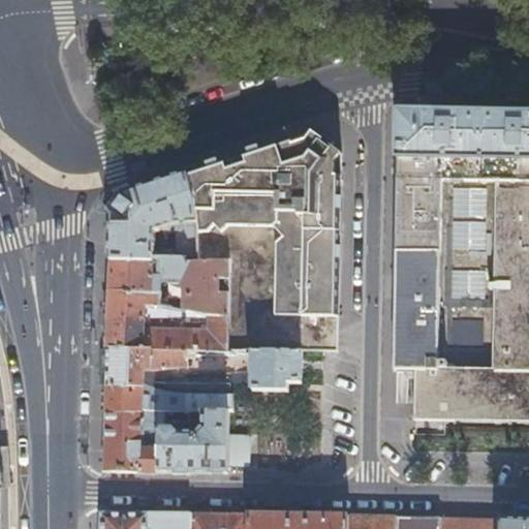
[(398,111),(396,248),(439,249),(441,179),(528,179),(528,112),(501,112),(477,112),(456,111),(415,111),(398,111)]
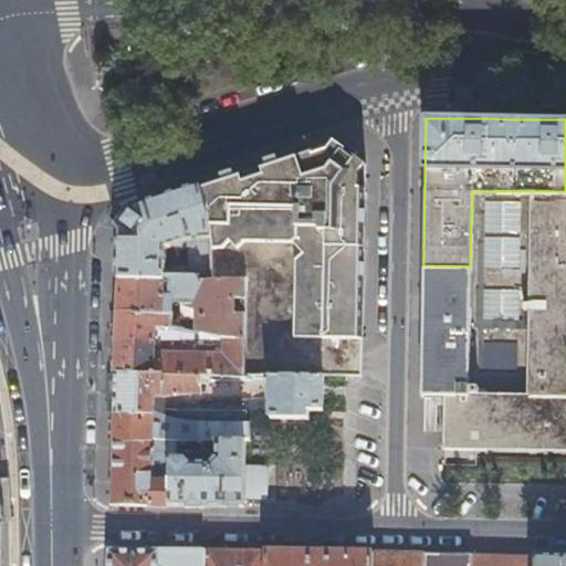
[(352,371),(362,371),(364,224),(365,160),(334,138),(269,160),(199,184),(210,238),(211,250),(305,245),(310,325),(328,325),(328,371),(352,371)]
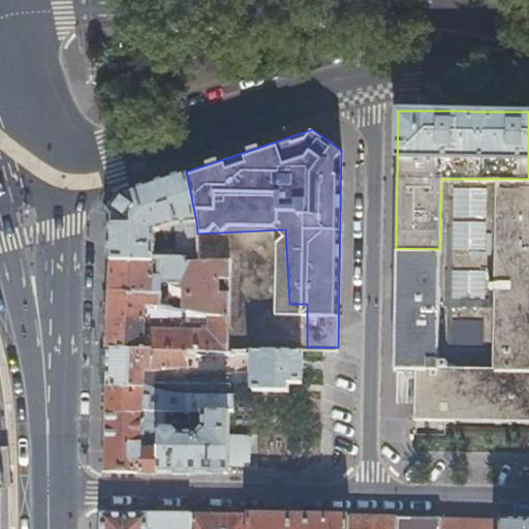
[(152,255),(153,254),(154,230),(160,228),(162,235),(178,230),(178,224),(196,222),(186,172),(158,181),(125,191),(116,203),(110,212),(109,243),(109,258),(151,259),(152,255)]
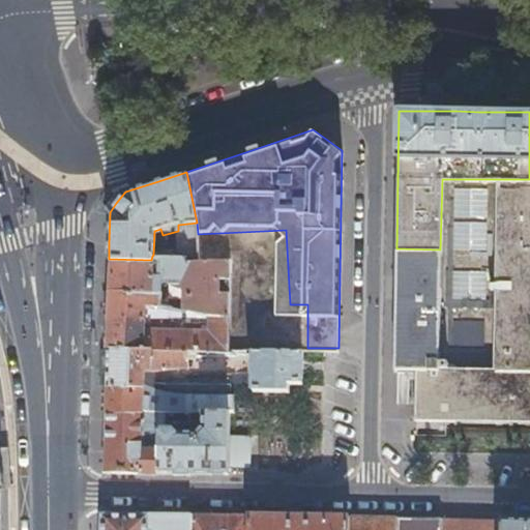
[(440,249),(396,248),(396,272),(393,285),(394,286),(395,285),(396,285),(394,369),(416,369),(415,418),(529,419),(529,179),(442,179),(440,249)]
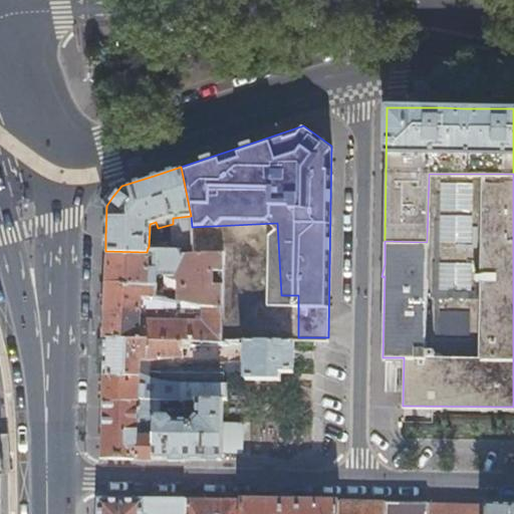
[(178,228),(192,227),(191,216),(173,218),(173,224),(158,228),(156,222),(150,224),(149,247),(175,246),(174,233),(178,228)]
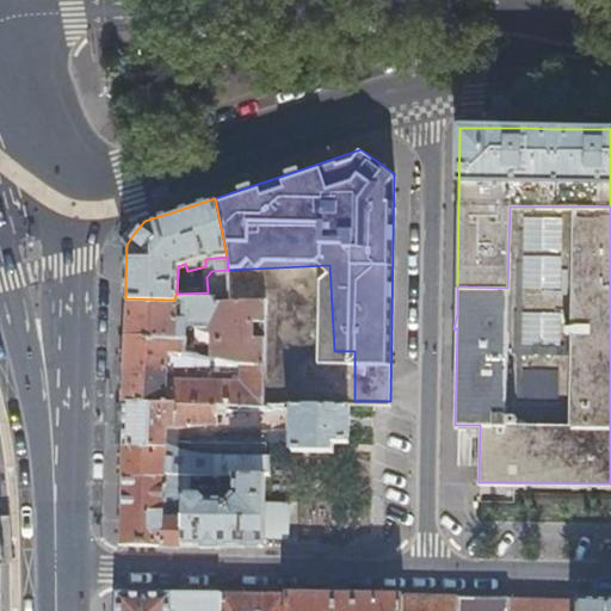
[(242,364),(264,368),(263,297),(229,297),(228,270),(211,271),(207,277),(208,292),(177,294),(176,295),(174,300),(125,298),(125,300),(127,300),(125,319),(170,319),(170,316),(181,315),(216,313),(216,358),(242,364)]
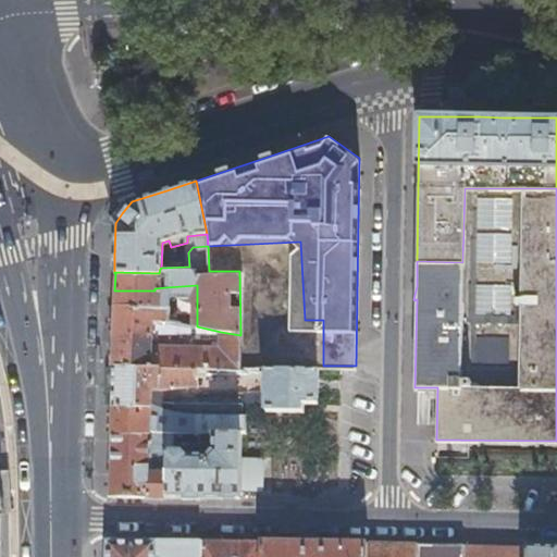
[(114,291),(114,305),(165,305),(165,287),(155,288),(155,291),(114,291)]
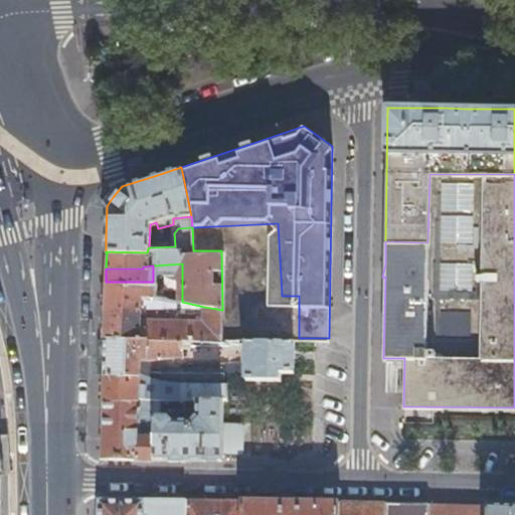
[(104,337),(219,339),(222,339),(222,310),(204,307),(203,321),(145,319),(145,311),(142,309),(142,297),(156,297),(156,296),(155,283),(153,282),(106,282),(106,296),(104,337)]
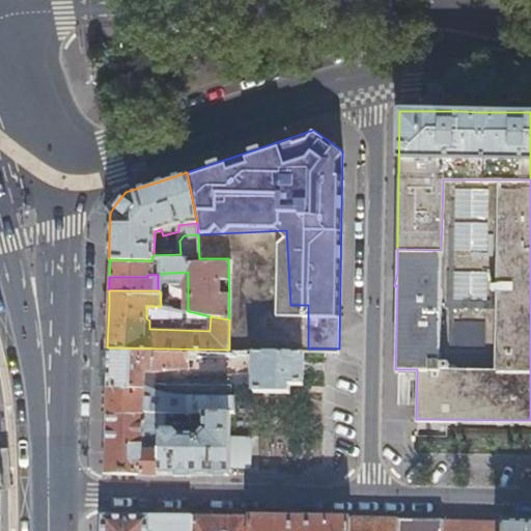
[(226,350),(107,347),(100,347),(99,359),(99,369),(107,369),(106,383),(144,384),(145,369),(176,367),(176,373),(193,372),(193,369),(211,368),(211,363),(227,362),(226,350)]
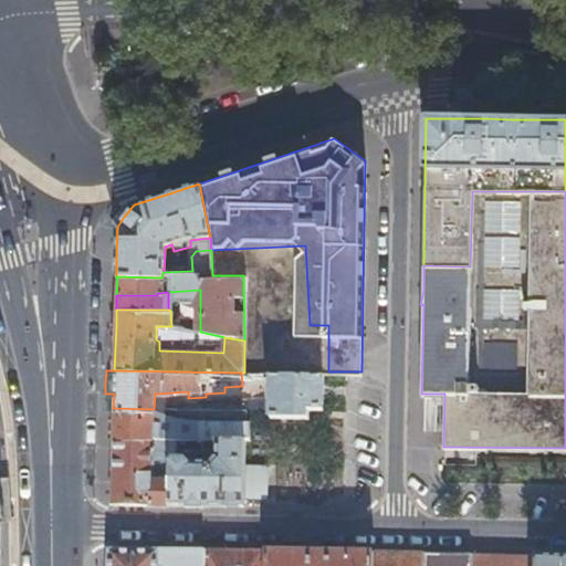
[(270,373),(270,408),(270,415),(305,415),(305,408),(322,408),(322,374),(270,373)]
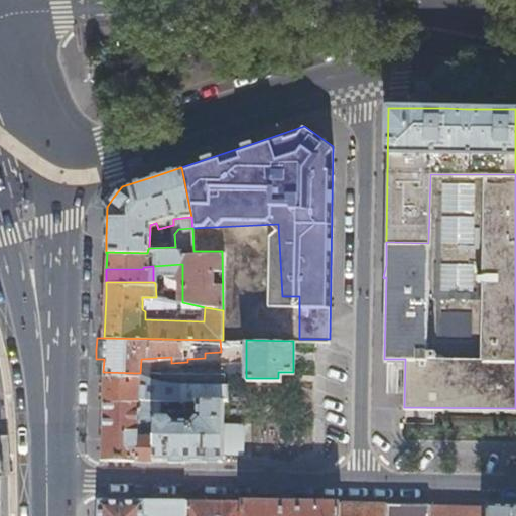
[(102,397),(155,398),(188,398),(222,399),(226,399),(226,383),(185,383),(164,380),(145,373),(140,373),(103,372),(103,384),(102,397)]
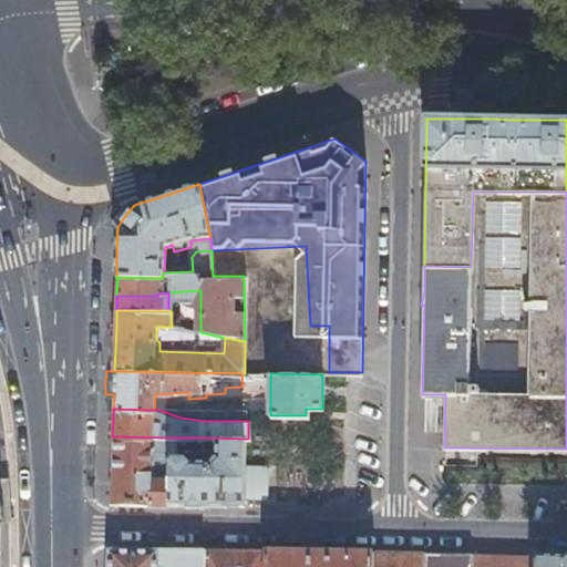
[(169,465),(171,460),(165,460),(165,451),(171,451),(171,437),(112,436),(112,470),(111,503),(169,504),(169,474),(152,474),(152,464),(169,465)]
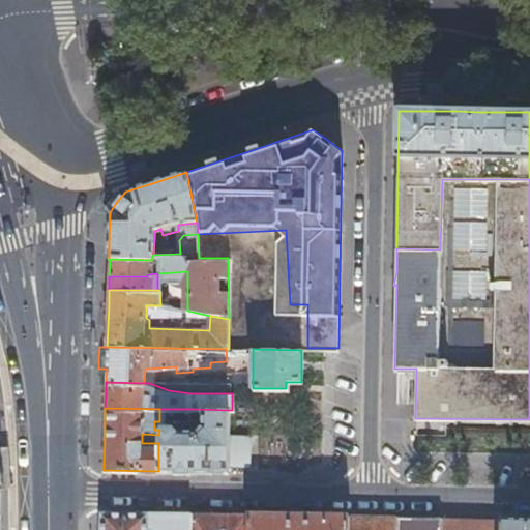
[(160,430),(159,430),(158,435),(158,443),(158,471),(227,472),(228,410),(194,409),(194,416),(201,416),(201,424),(195,430),(176,430),(173,427),(166,427),(160,427),(160,430)]
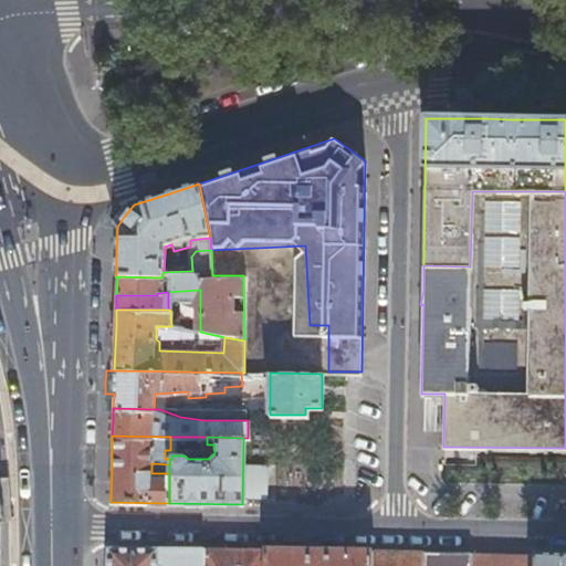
[(264,500),(268,465),(247,463),(243,498),(264,500)]
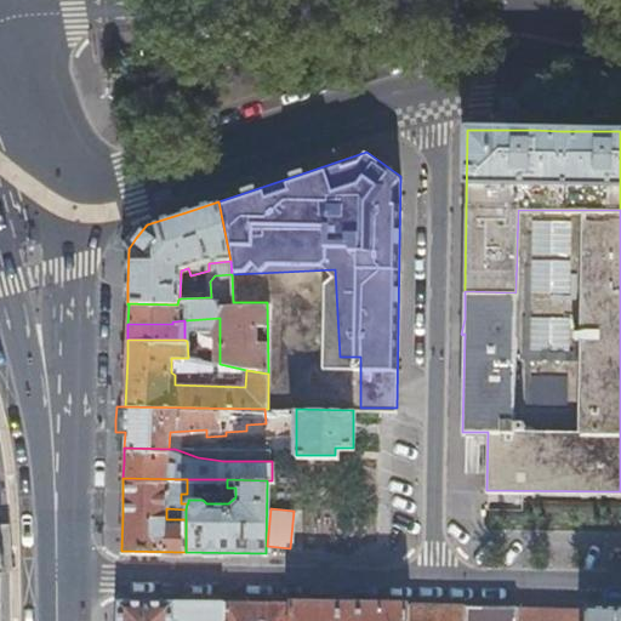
[(172,620),(223,620),(223,602),(119,600),(119,607),(119,611),(118,620),(172,620)]
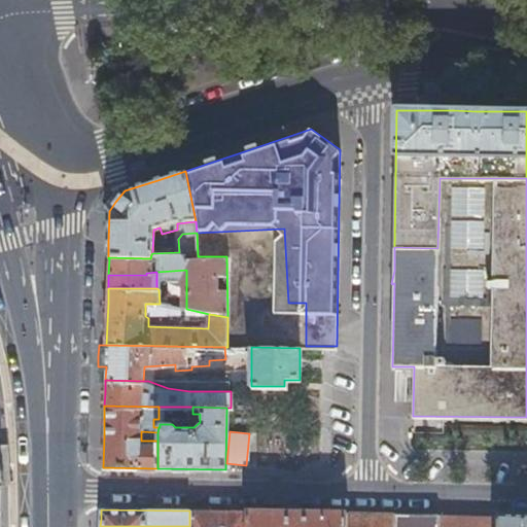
[(244,526),(245,512),(189,511),(189,526),(188,526),(244,526)]
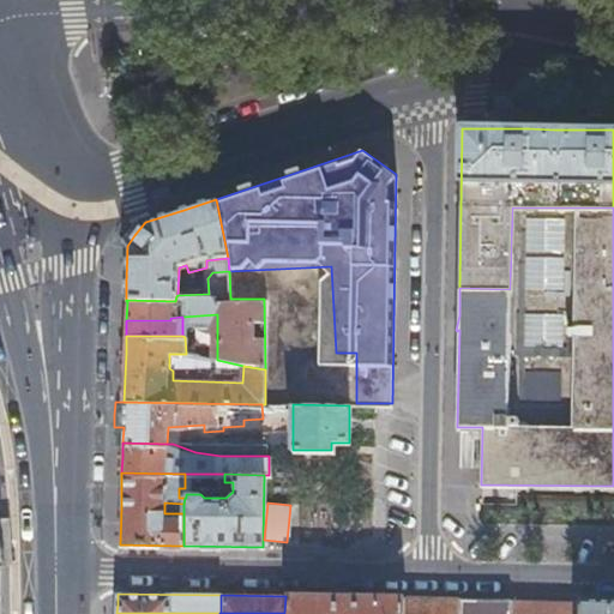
[(402,613),(402,599),(286,596),(284,613),(402,613)]
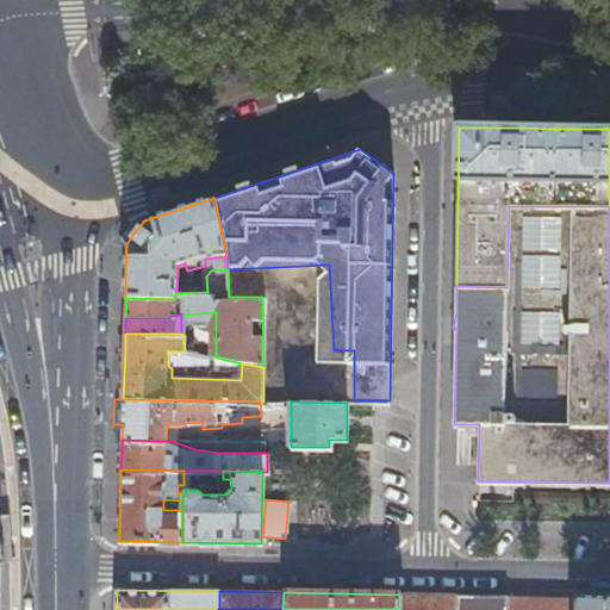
[(505,609),(506,596),(399,595),(399,609),(505,609)]
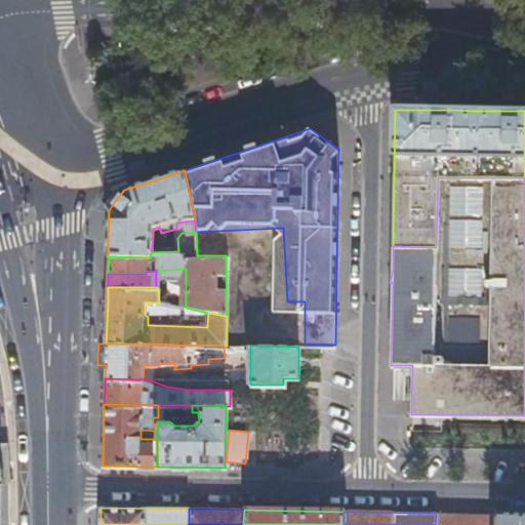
[(495,524),(495,514),(436,513),(435,524),(495,524)]
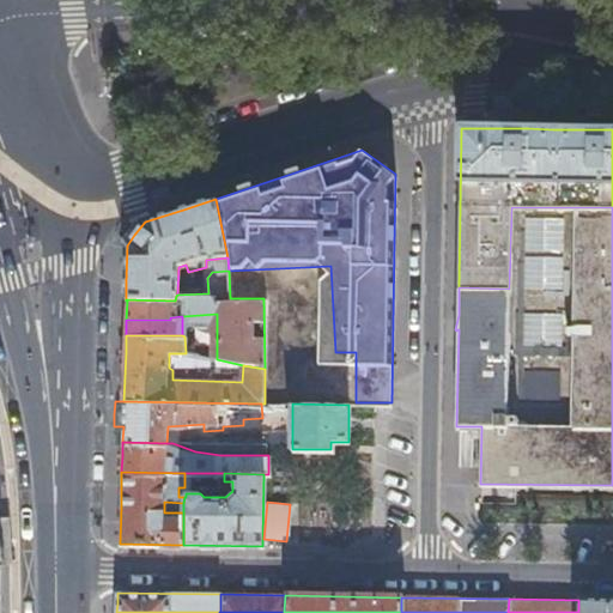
[(612,612),(612,599),(578,600),(578,612),(612,612)]
